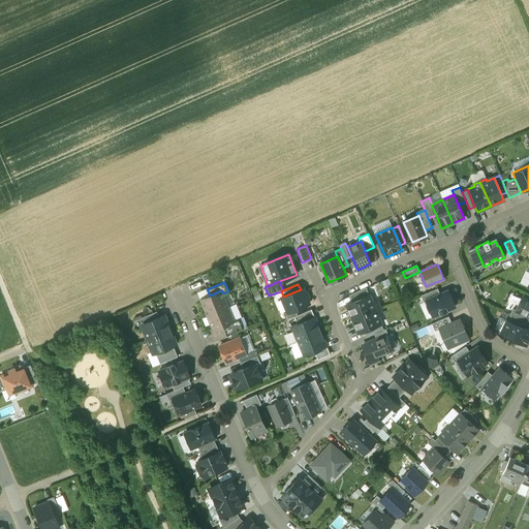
[(366,287),(349,296),(351,302),(369,294),(366,287)]
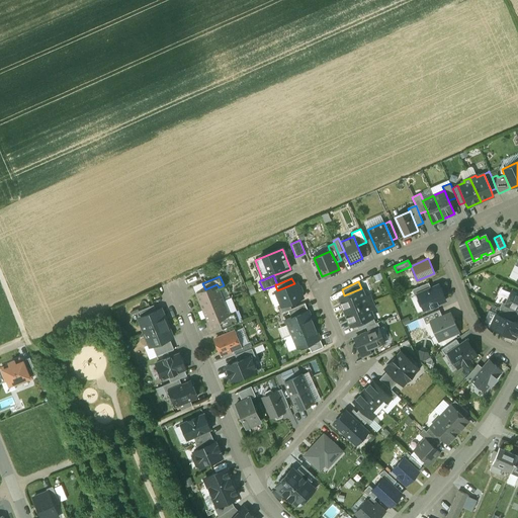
[(277,290),(275,291),(281,306),(281,307),(289,304),(303,297),(296,282),(294,283),(277,290)]
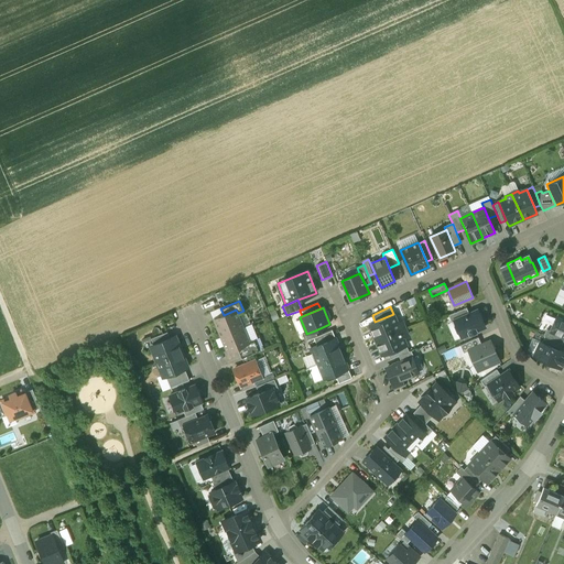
[(466,307),(448,315),(451,322),(454,321),(469,314),(466,307)]
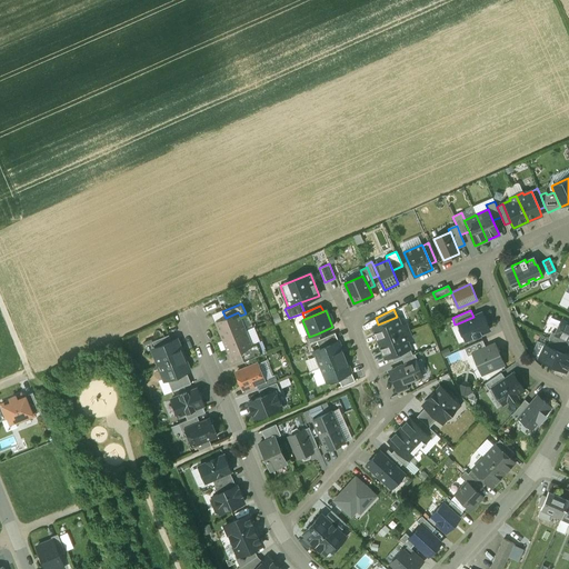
[(226,318),(215,322),(222,339),(246,330),(240,316),(238,312),(226,318)]
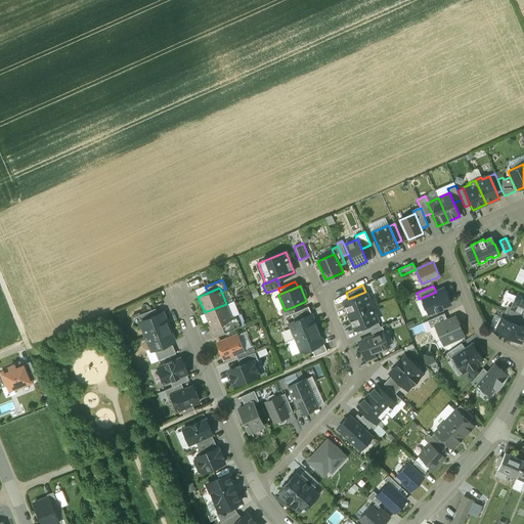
[(436,292),(422,298),(429,313),(436,310),(438,312),(442,310),(442,307),(450,304),(443,288),(436,292)]
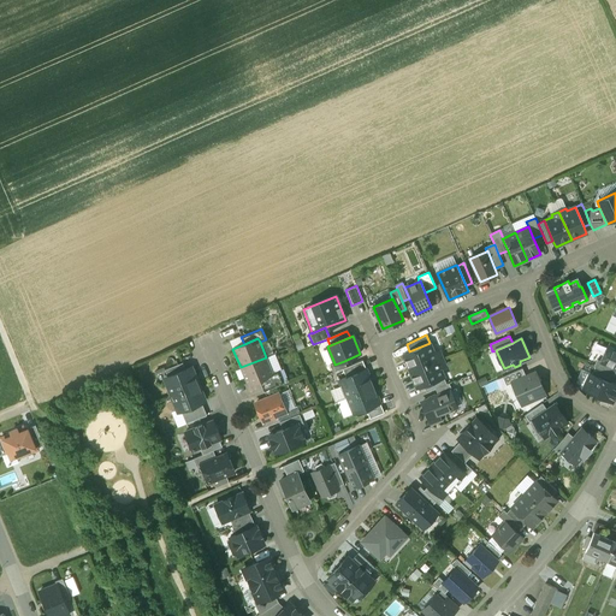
[(409,351),(403,354),(410,372),(437,360),(430,343),(409,351)]
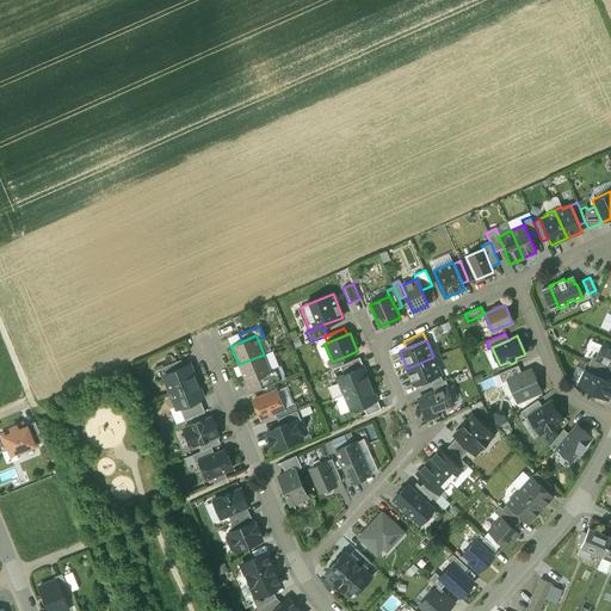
[(610,347),(603,344),(596,358),(596,359),(610,365),(610,347)]
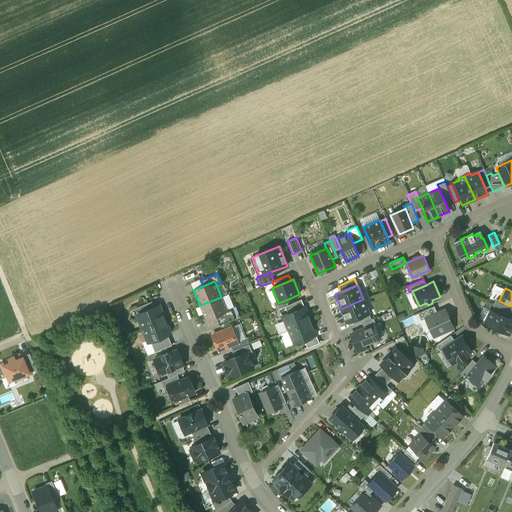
[(221,297),(200,305),(206,319),(215,316),(227,311),(226,310),(221,297)]
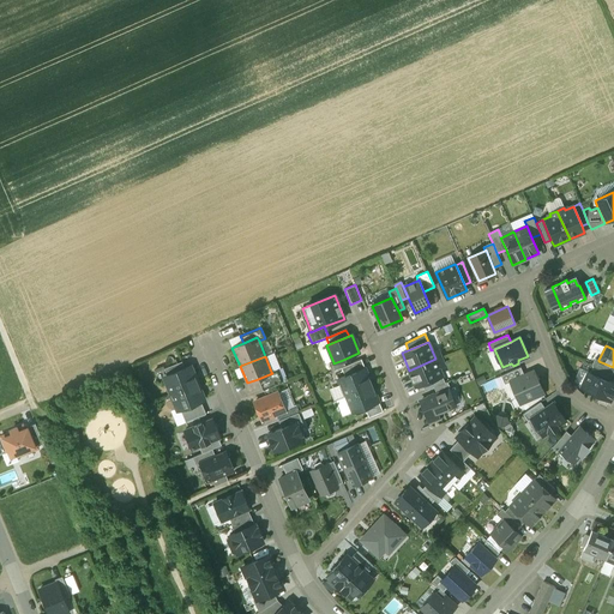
[(345,366),(342,367),(345,377),(365,368),(361,359),(345,366)]
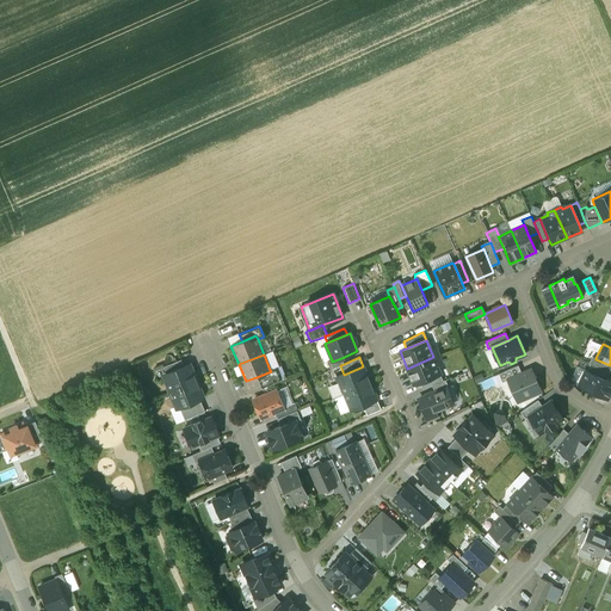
[(433,357),(407,369),(413,386),(420,382),(440,374),(433,357)]
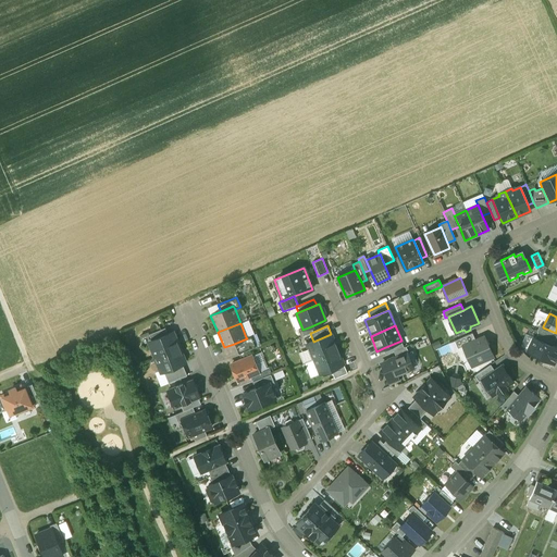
[(556,334),(556,333),(543,327),(543,326),(540,325),(536,332),(539,332),(555,339),(556,334)]
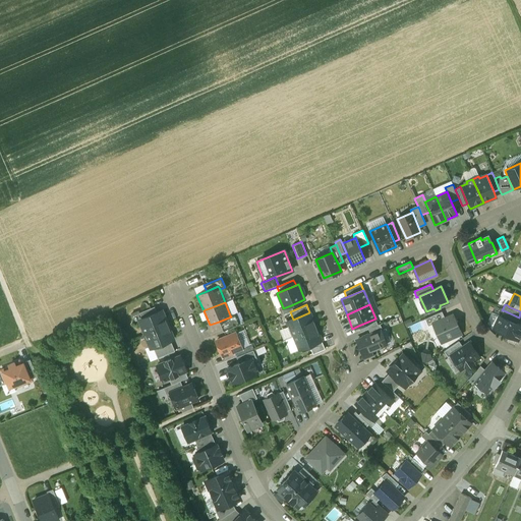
[(291,305),(283,308),(283,307),(279,309),(282,315),(290,311),(293,310),(291,305)]
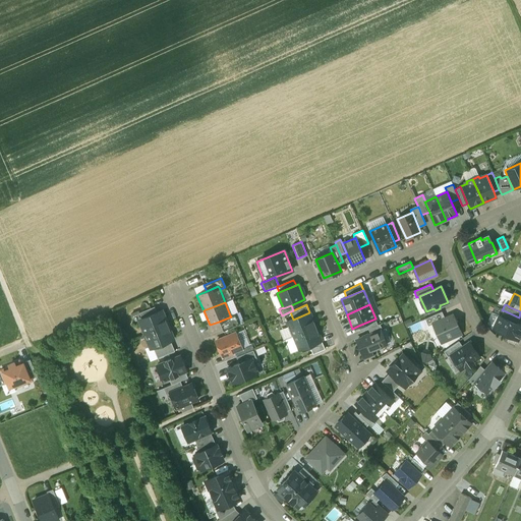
[(155,306),(139,312),(141,319),(157,312),(155,306)]
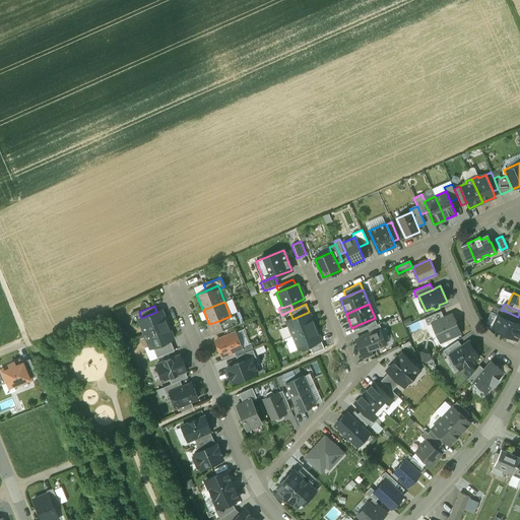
[(141,318),(139,321),(144,333),(167,324),(161,310),(156,312),(141,318)]
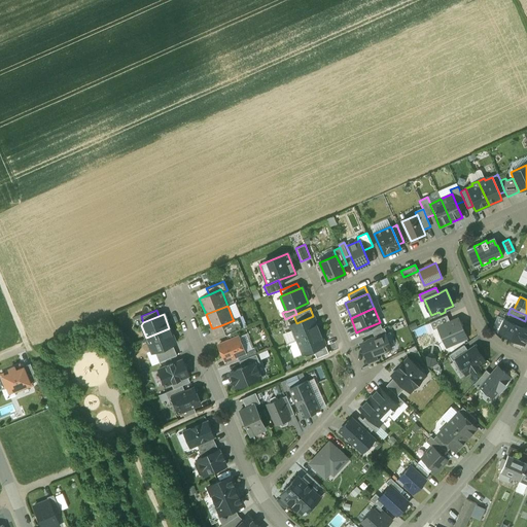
[(525,321),(510,314),(506,320),(522,327),(525,321)]
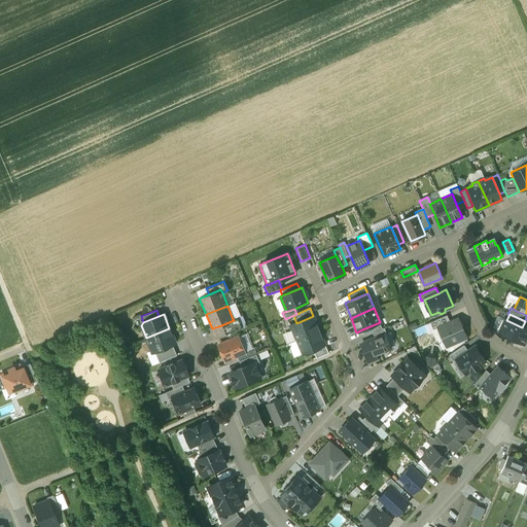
[(447,315),(429,323),(432,329),(440,327),(450,322),(447,315)]
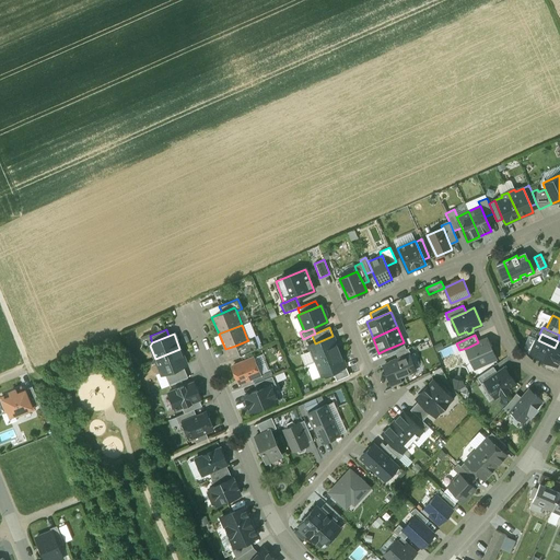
[(315,343),(307,346),(314,361),(339,351),(333,336),(315,343)]
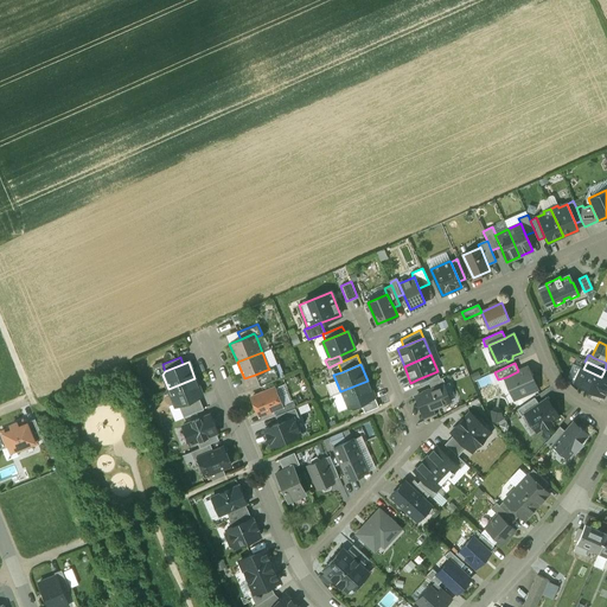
[(269,369),(255,375),(260,385),(280,378),(274,365),(268,368),(269,369)]
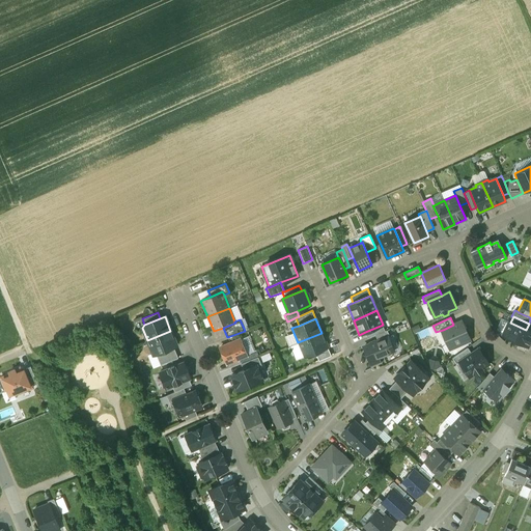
[(453,325),(443,330),(449,342),(446,343),(449,350),(455,346),(455,345),(469,338),(462,322),(453,325)]
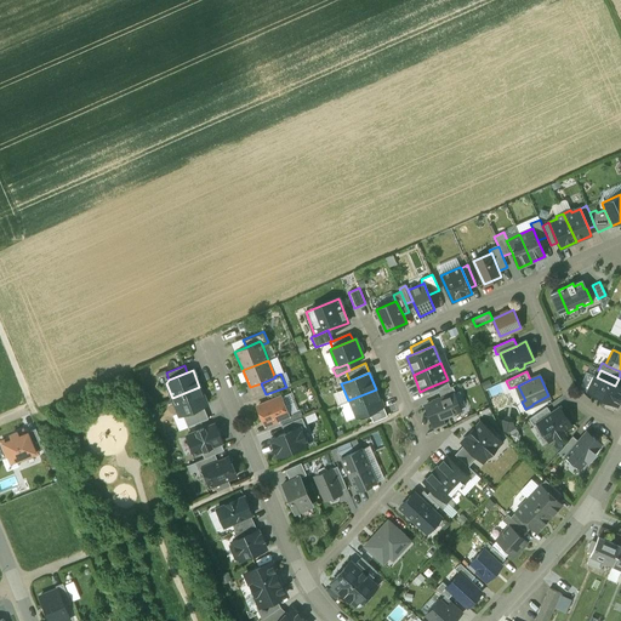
[(597,377),(596,376),(588,392),(617,405),(620,396),(620,388),(615,386),(597,377)]
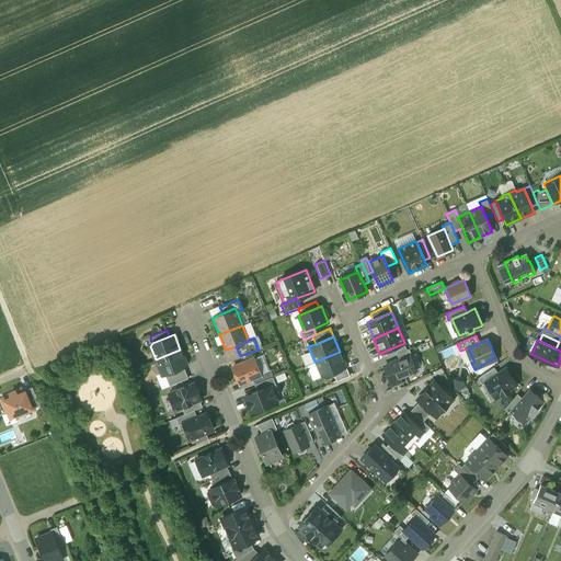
[(404,343),(386,351),(388,357),(397,354),(407,350),(404,343)]
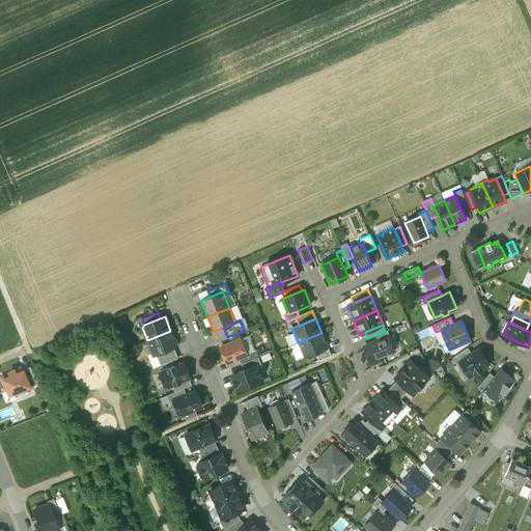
[(385,331),(375,335),(378,340),(387,337),(389,336),(387,330),(385,331)]
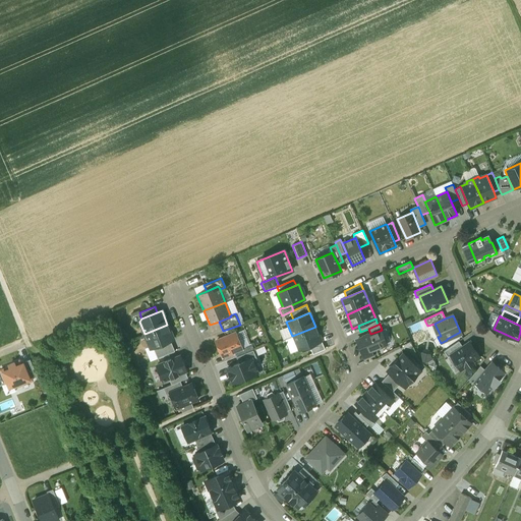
[(167,325),(145,334),(150,346),(153,347),(154,347),(170,341),(173,339),(167,325)]
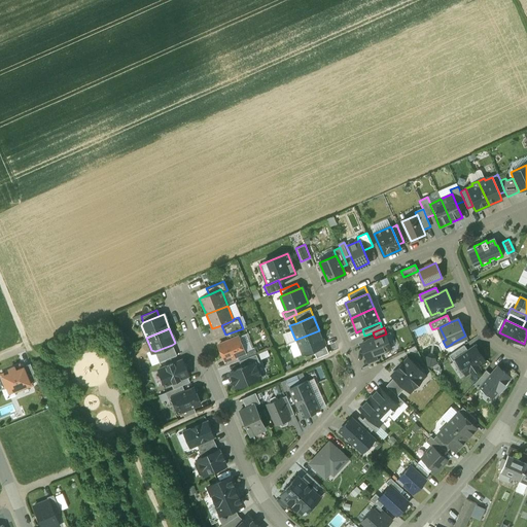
[(319,330),(295,340),(302,354),(313,350),(325,345),(319,330)]
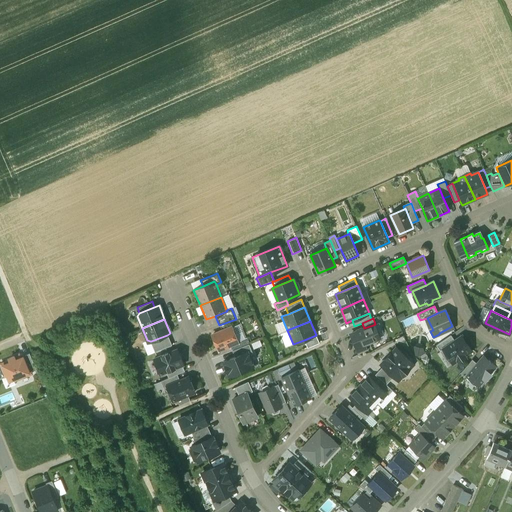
[(364,328),(351,334),(357,348),(379,338),(373,325),(364,328)]
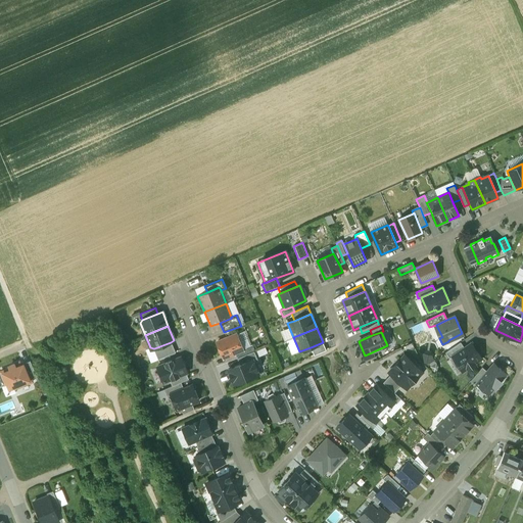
[(236,334),(217,342),(223,358),(235,352),(242,349),(242,348),(239,341),(242,341),(239,334),(237,335),(236,334)]
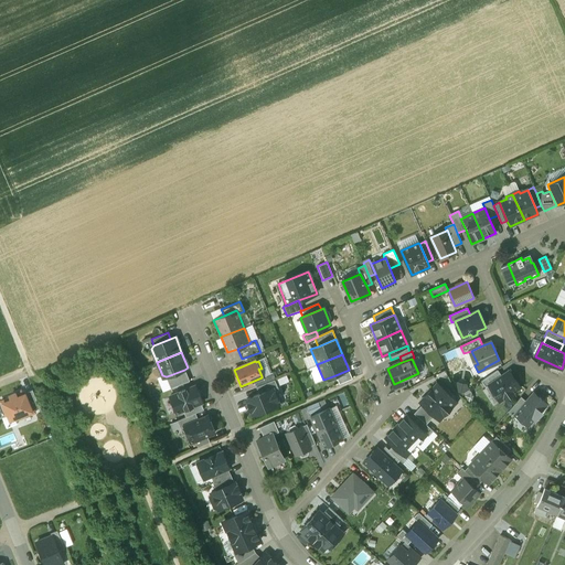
[(184,370),(167,376),(171,388),(190,381),(184,370)]
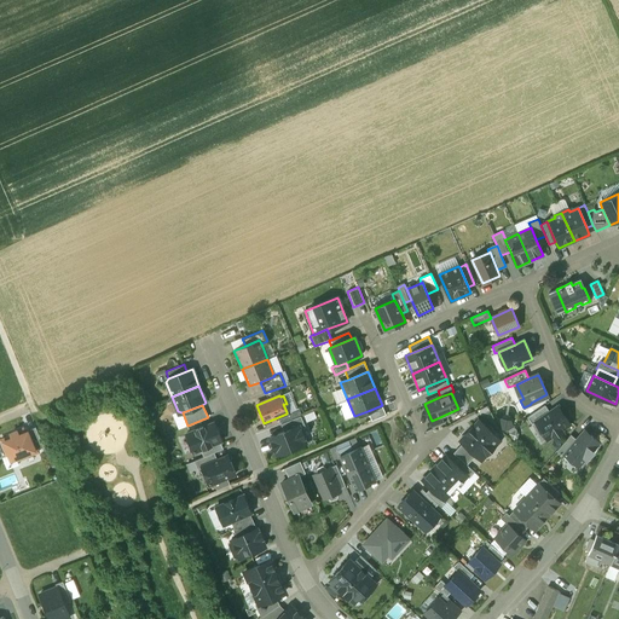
[(382,405),(368,411),(371,421),(386,415),(382,405)]
